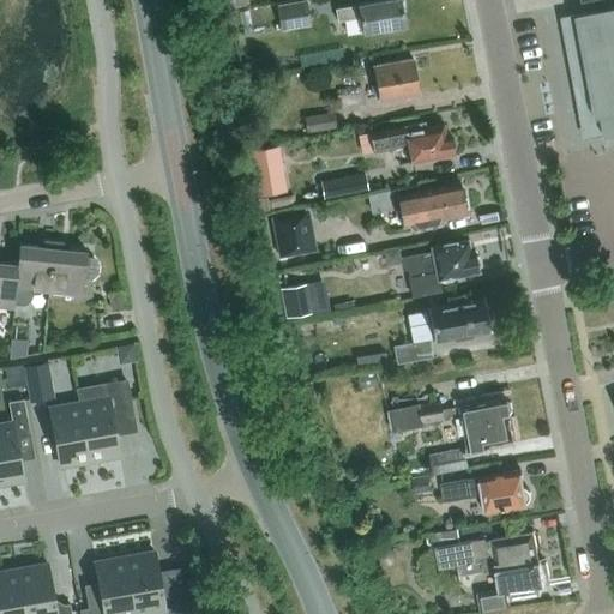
[(233,0),(203,0),(205,12),(235,7),(233,0)]
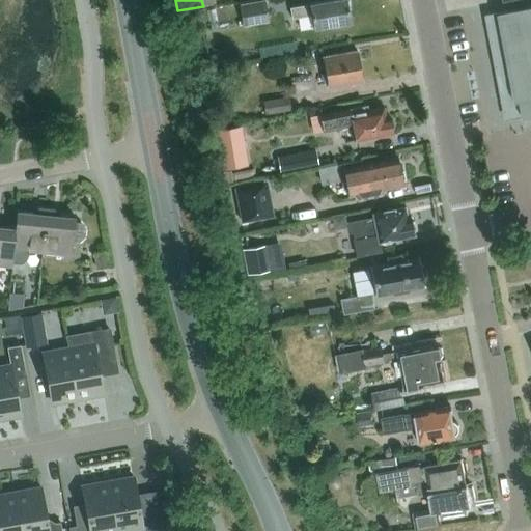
[(346,0),(330,0),(309,3),(309,4),(290,7),(292,18),(311,15),(313,28),(351,21),(346,0)]
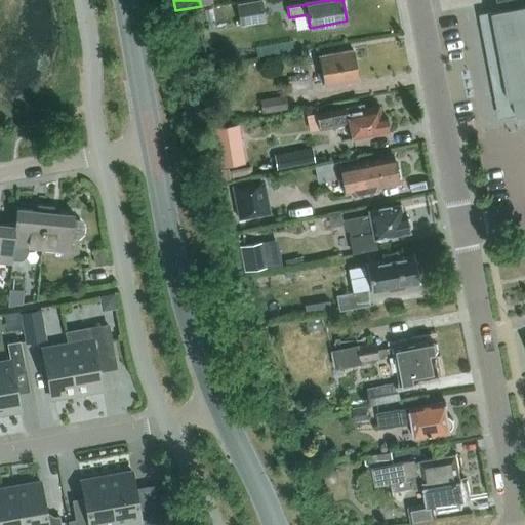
[(498,112),(524,106),(524,0),(511,0),(513,8),(479,15),(498,112)]
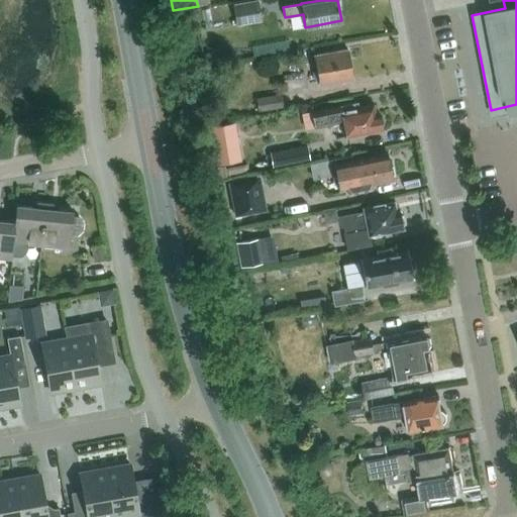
[(257,1),(233,6),(237,26),(262,22),(257,1)]
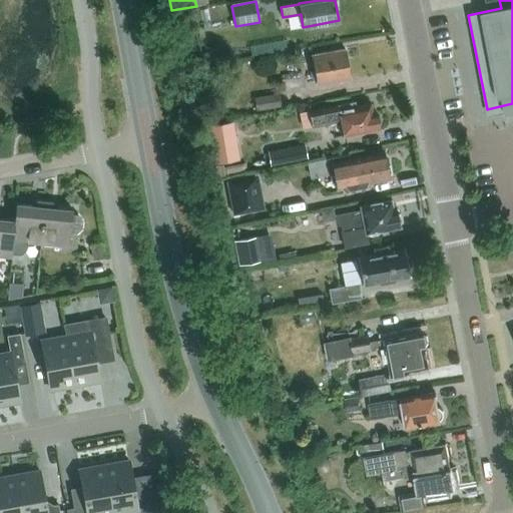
[(312,54),(317,83),(351,78),(346,48),(312,54)]
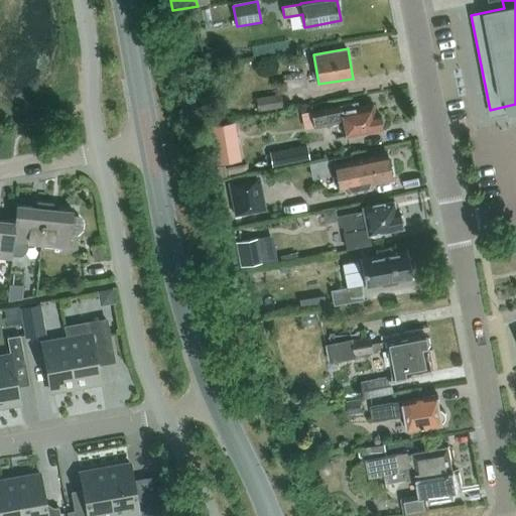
[(281,94),(257,98),(258,110),(282,107),(281,94)]
